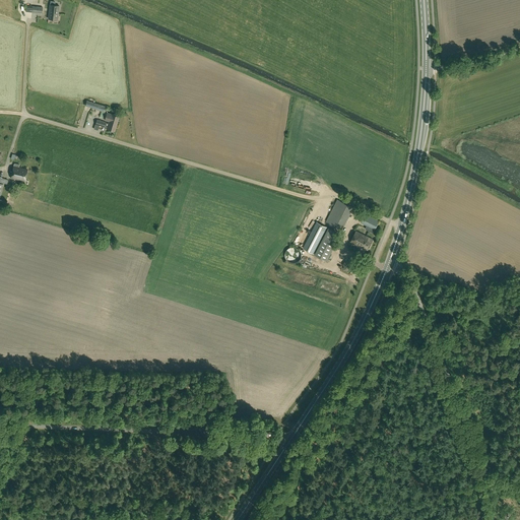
[(58,19),(60,5),(55,5),(55,1),(52,1),(50,18),(58,19)]
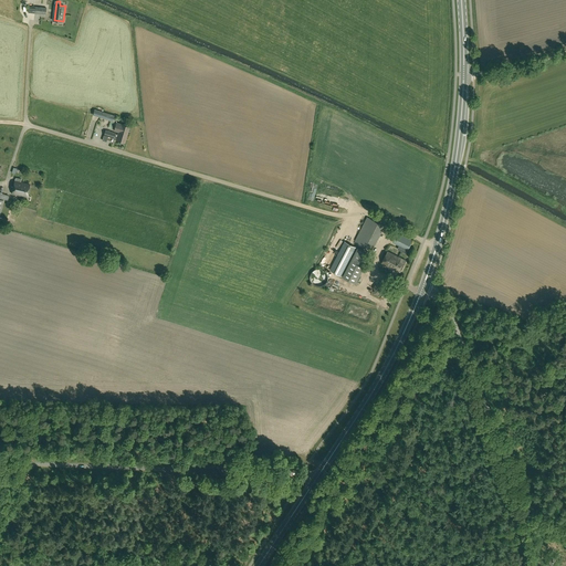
[(94,109),(93,115),(102,117),(115,122),(116,116),(94,109)]
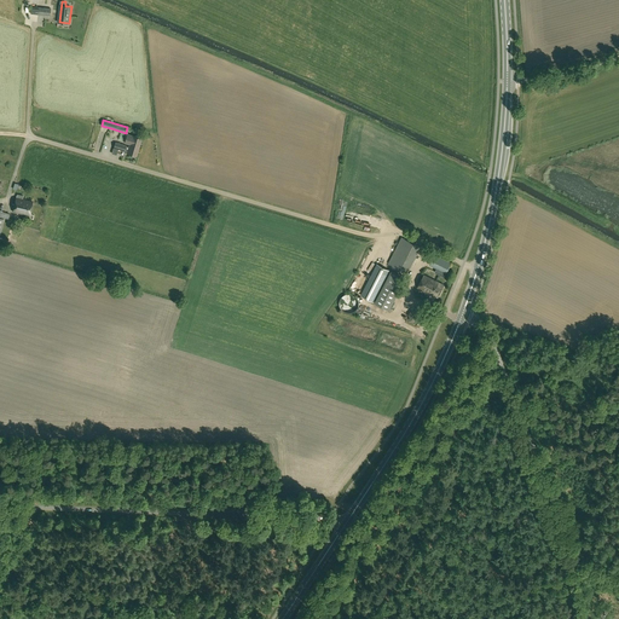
[(104,127),(98,151),(104,152),(110,128),(104,127)]
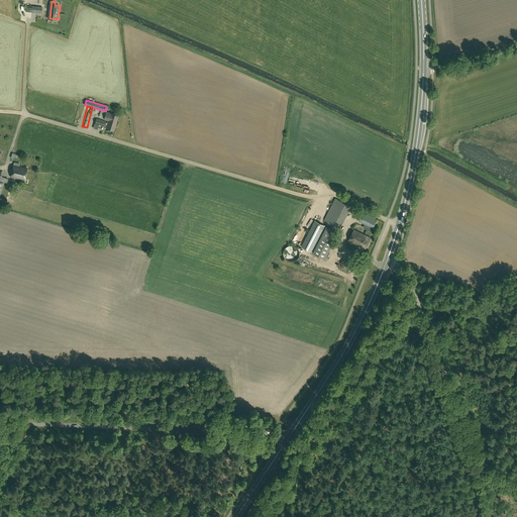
[(97,119),(95,123),(104,126),(104,127),(114,130),(119,116),(106,112),(104,119),(108,120),(108,122),(97,119)]
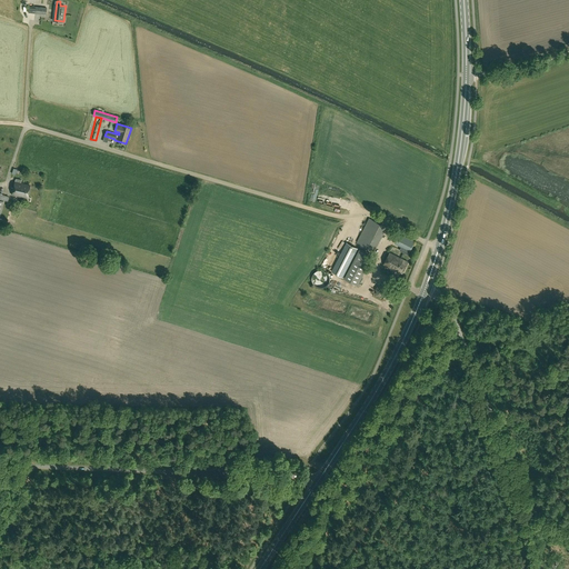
[(27,198),(30,186),(15,182),(12,195),(27,198)]
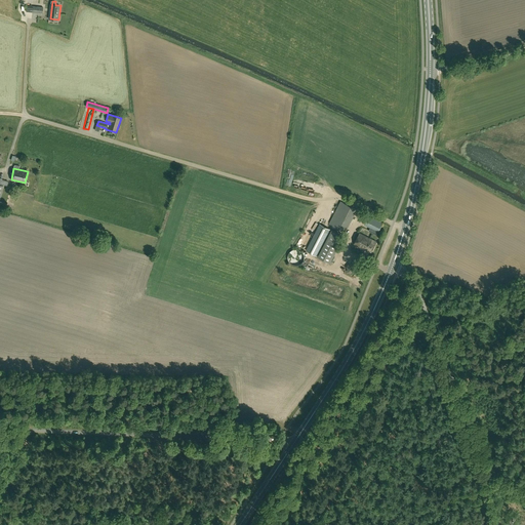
[(356,210),(340,202),(329,224),(345,232),(356,210)]
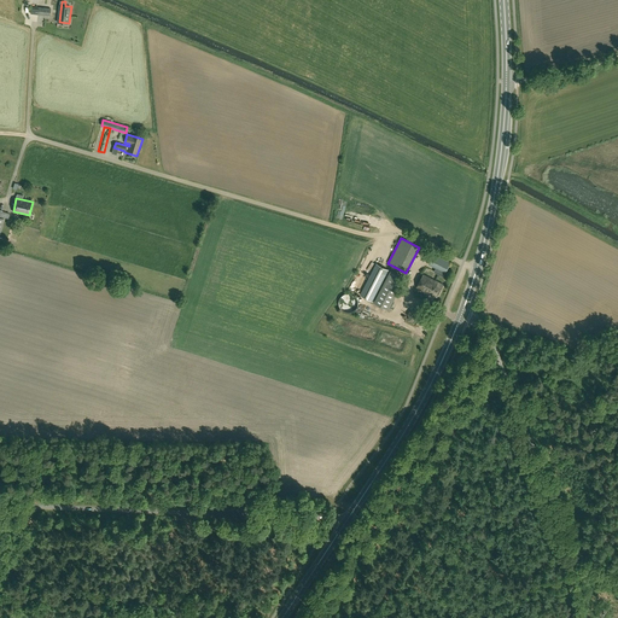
[(445,273),(450,262),(433,254),(429,264),(445,273)]
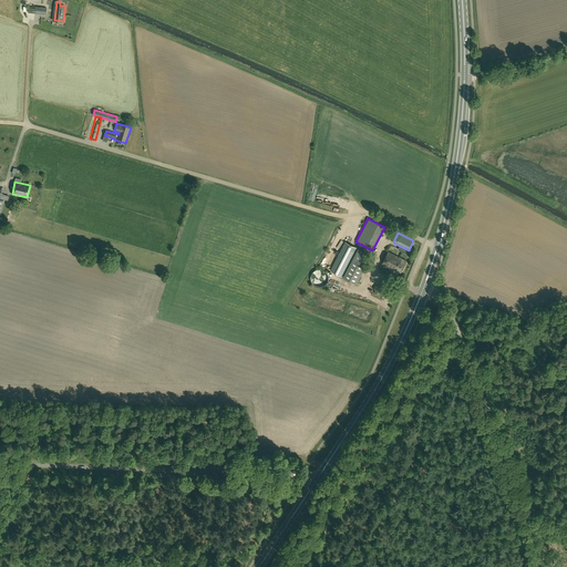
[(357,248),(346,243),(330,271),(342,277),(357,248)]
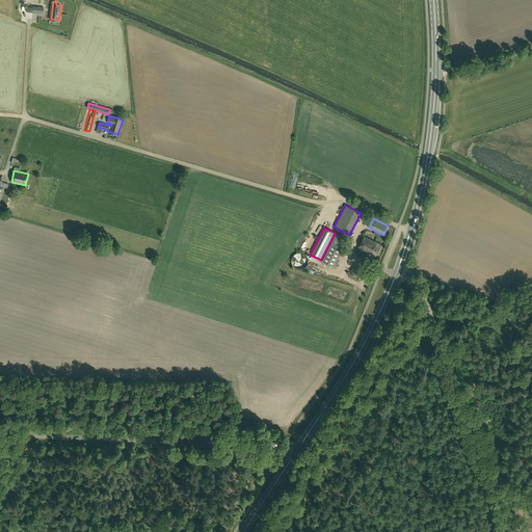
[(344,238),(336,234),(321,260),(334,266),(346,243),(342,241),(344,238)]
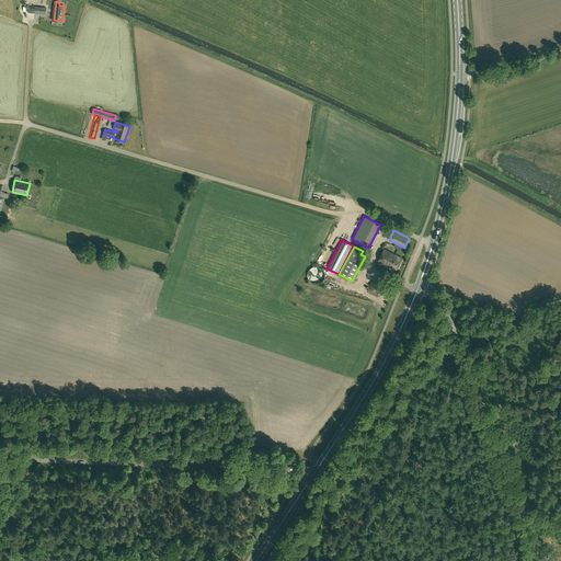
[(398,271),(403,259),(385,250),(379,261),(398,271)]
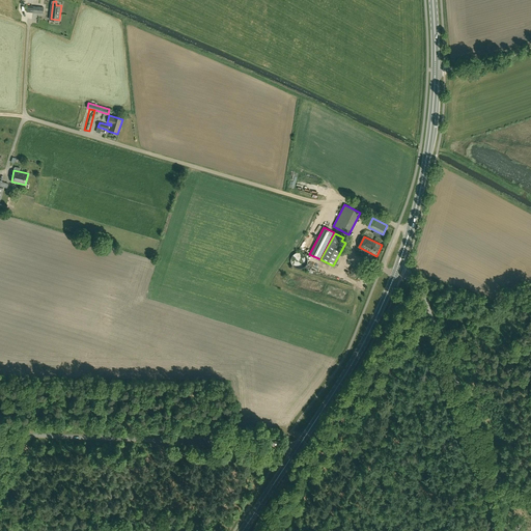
[(291,260),(291,261),(291,262),(291,263),(292,264),(294,266),(294,267),(295,268),(296,268),(297,269),(298,269),(299,269),(300,269),(301,269),(302,269),(303,268),(304,268),(305,267),(305,266),(306,266),(306,264),(307,263),(307,262),(307,261),(307,260),(307,259),(307,258),(307,257),(306,256),(306,255),(305,255),(305,254),(304,254),(303,253),(302,253),(301,252),(300,252),(299,252),(298,252),(297,253),(296,253),(295,253),(295,254),(294,254),(294,255),(292,256),(291,257),(291,258),(291,259),(291,260)]
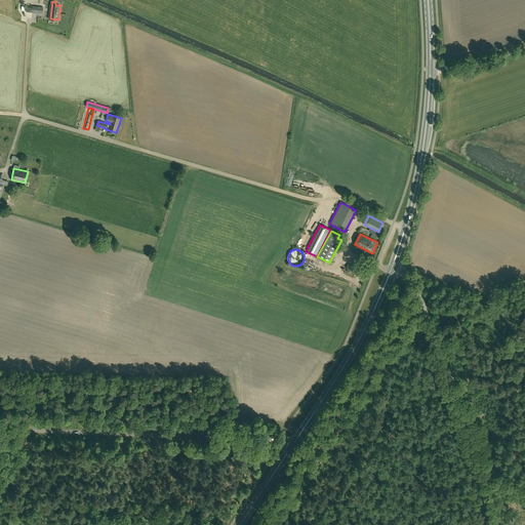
All buildings are outlined.
